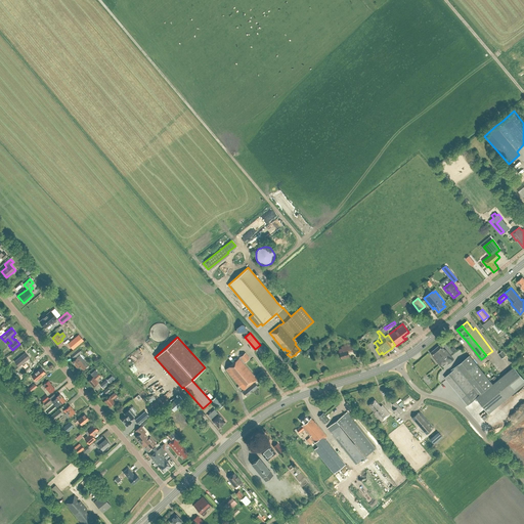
[(340,358),(349,356),(348,352),(353,350),(351,344),(341,346),(341,348),(338,349),(340,358)]
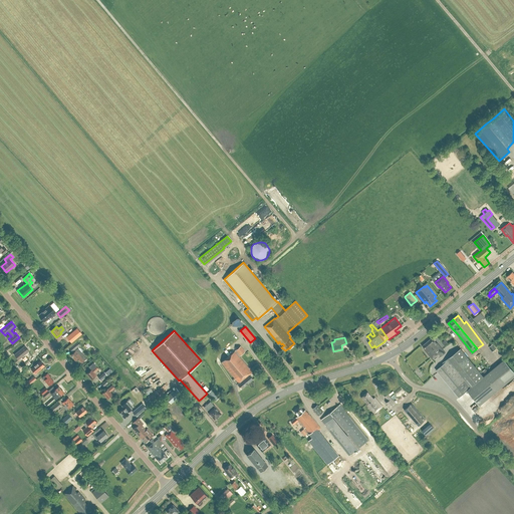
[(439,353),(443,349),(440,345),(437,342),(433,337),(423,345),(426,348),(425,349),(433,359),(439,353)]
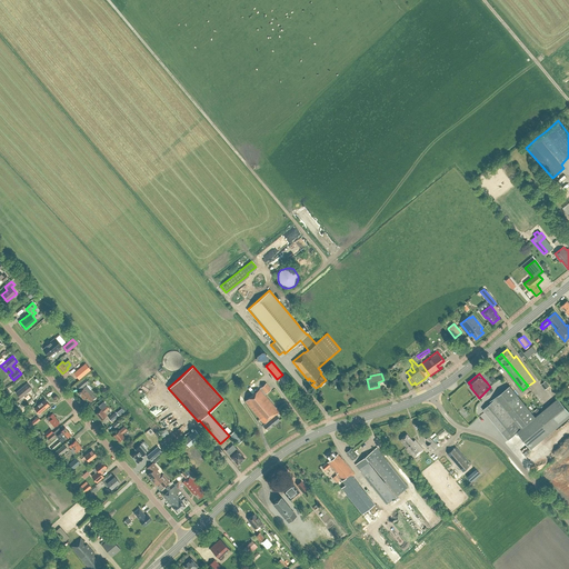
[(77,383),(78,385),(77,385),(80,389),(80,388),(82,387),(89,381),(86,378),(85,378),(83,377),(77,383)]
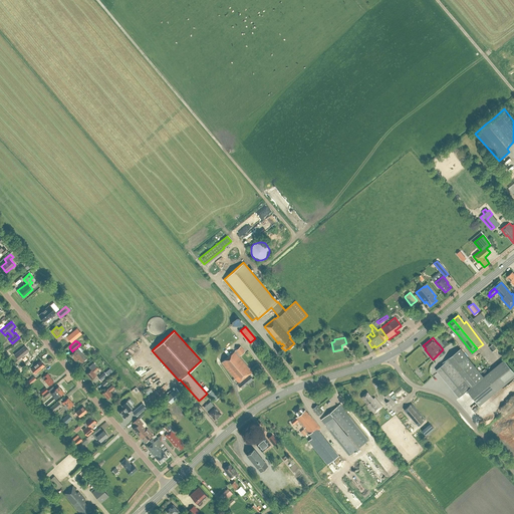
[(21,357),(24,361),(26,364),(27,366),(28,365),(29,366),(31,364),(29,361),(24,354),(29,350),(25,345),(14,354),(18,359),(21,357)]
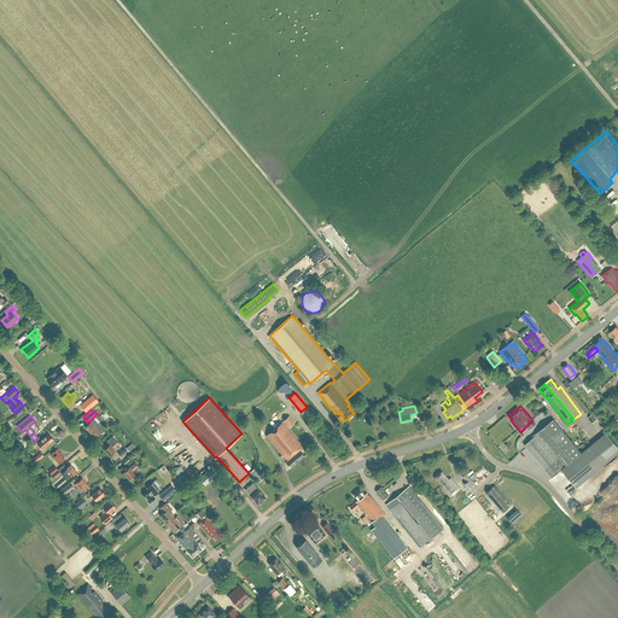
[(274,429),(298,460),(304,455),(299,450),(303,448),(287,429),(295,423),(290,415),(274,429)]
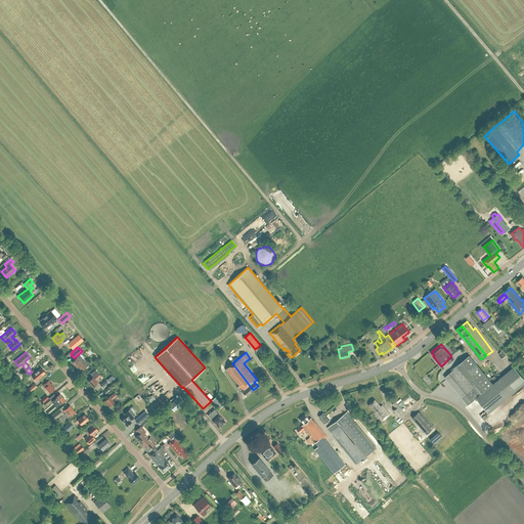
[(445,377),(468,404),(477,397),(487,410),(523,381),(523,379),(514,366),(493,384),(470,355),(451,369),(452,370),(449,373),(445,377)]
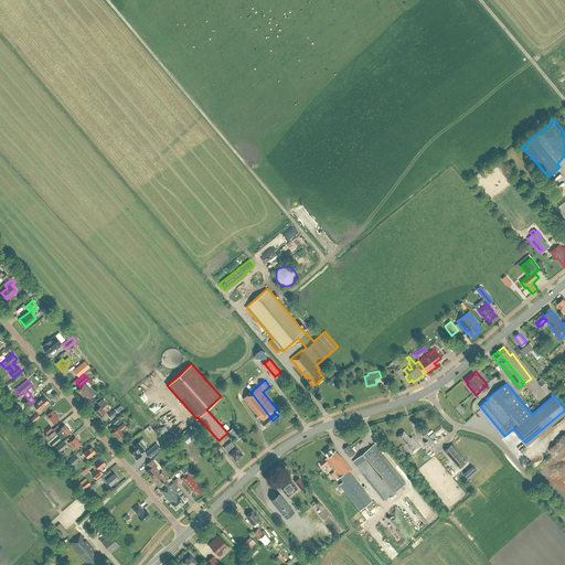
[(88,386),(86,390),(82,384),(80,385),(81,387),(77,390),(84,396),(86,394),(89,398),(93,396),(95,394),(88,386)]
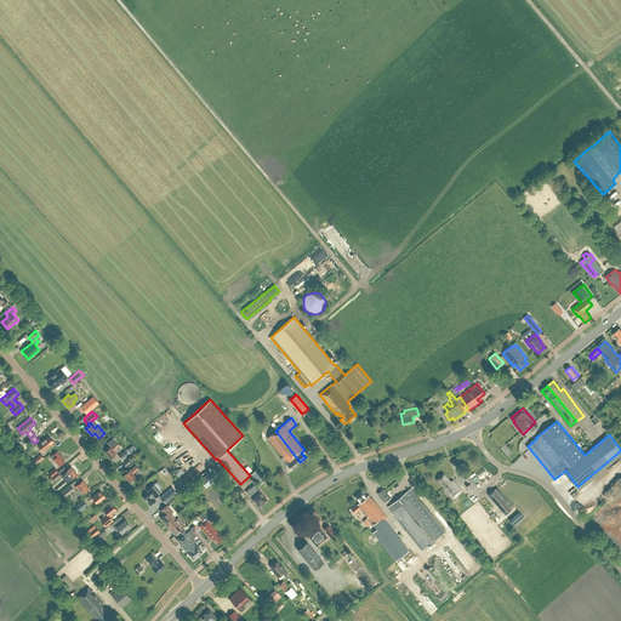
[(291,469),(300,462),(275,431),(267,437),(289,462),(286,463),(291,469)]
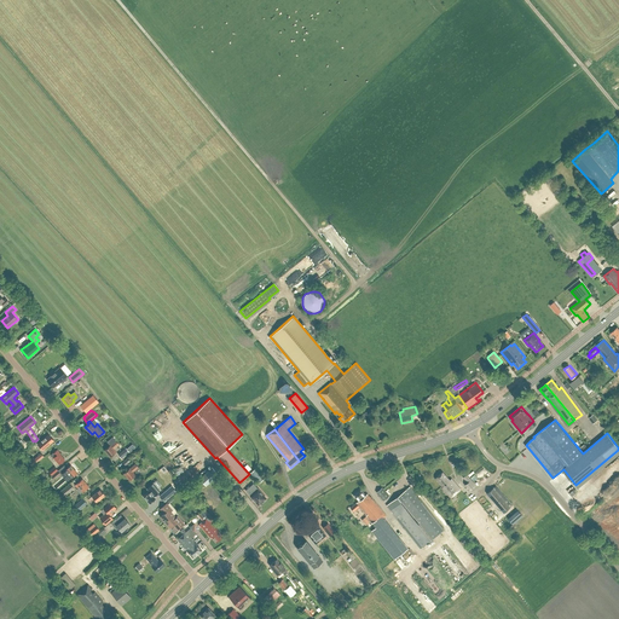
[(42,450),(51,443),(46,437),(38,444),(42,450)]
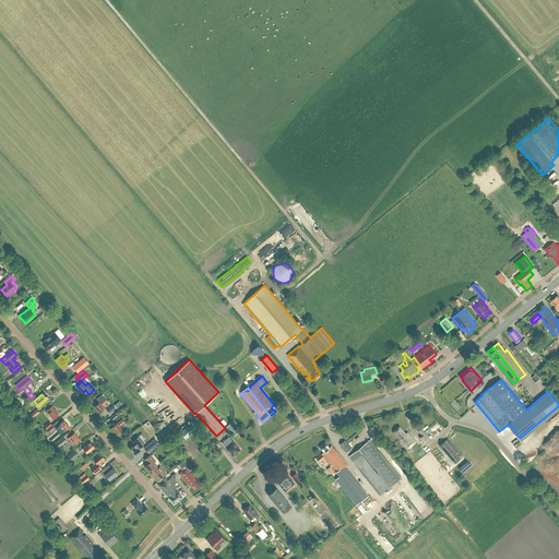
[(102,404),(107,400),(105,397),(102,394),(96,399),(98,402),(94,406),(99,412),(105,407),(102,404)]
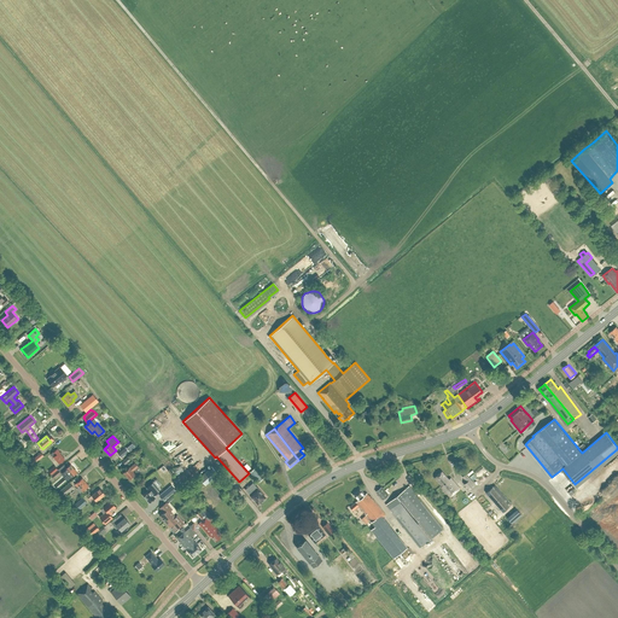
[(21,438),(18,441),(25,449),(29,445),(27,444),(28,443),(24,442),(21,438)]
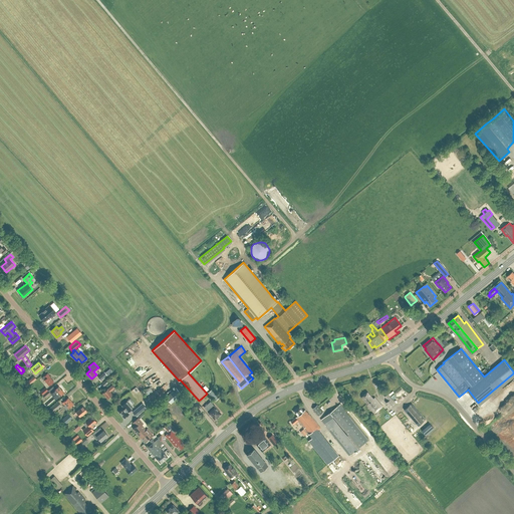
[(104,371),(98,376),(100,379),(106,374),(104,371)]
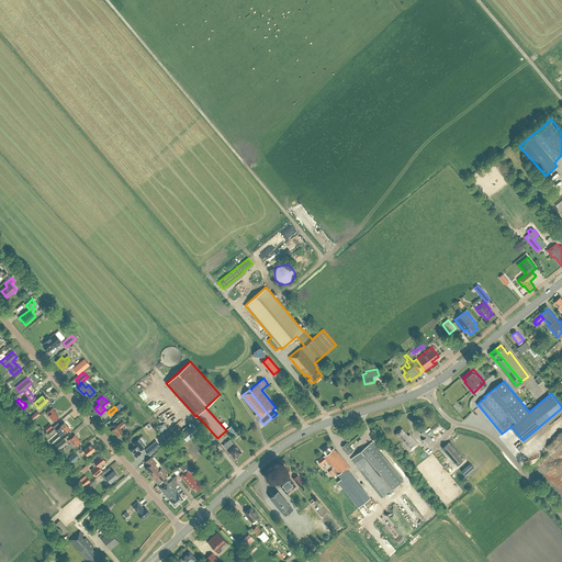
[(48,415),(54,422),(58,417),(54,413),(55,412),(52,408),(48,411),(46,413),(48,416),(48,415)]
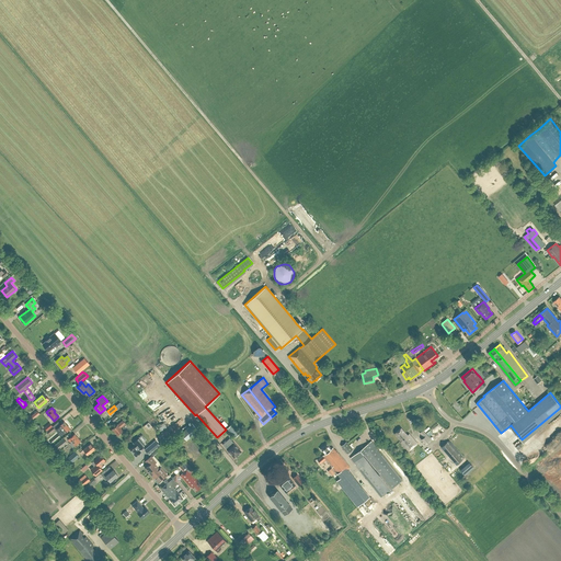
[(121,428),(125,424),(123,421),(118,424),(117,424),(112,428),(117,435),(123,431),(121,428)]
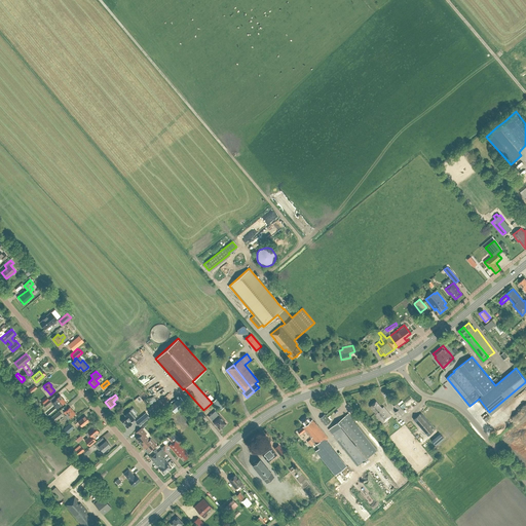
[(60,405),(65,401),(60,396),(53,401),(55,404),(58,402),(60,405)]
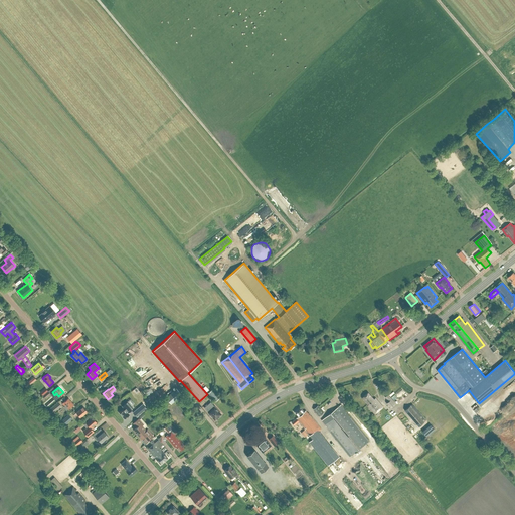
[(170,393),(166,397),(171,403),(181,394),(180,393),(176,388),(170,393)]
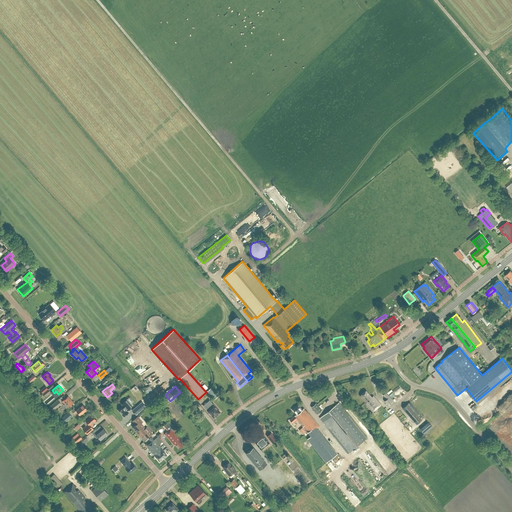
[(366,390),(359,396),(365,402),(364,403),(372,412),(381,404),(373,395),(372,396),(366,390)]
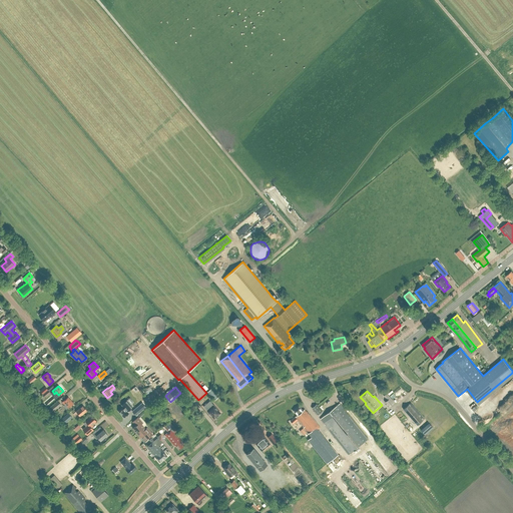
[(387,400),(385,402),(389,406),(394,402),(386,393),(384,396),(387,400)]
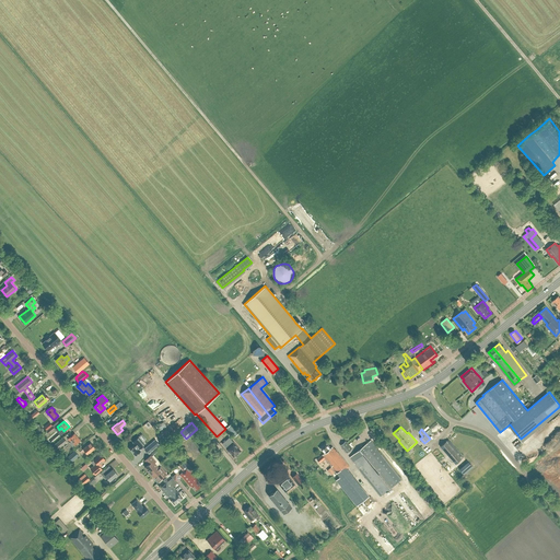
[(68,439),(70,441),(69,442),(72,446),(76,444),(80,440),(74,433),(68,439)]
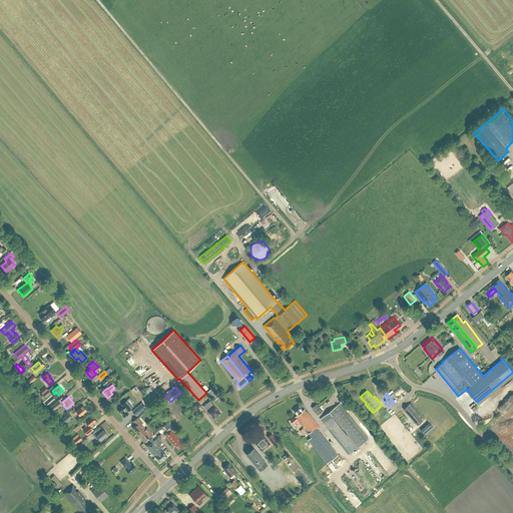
[(123,407),(118,411),(123,417),(128,413),(127,411),(132,407),(126,400),(121,404),(123,407)]
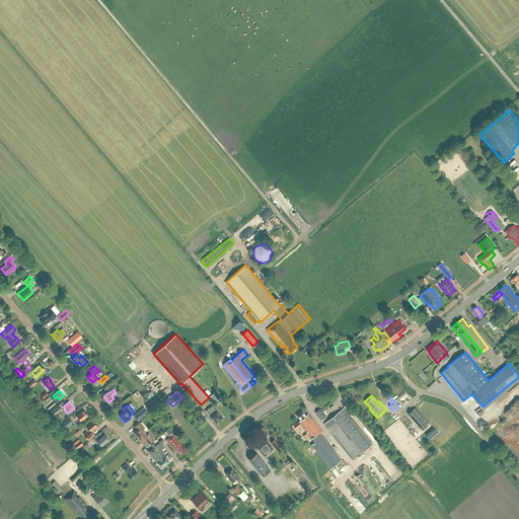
[(59,405),(45,418),(48,421),(62,410),(59,405)]
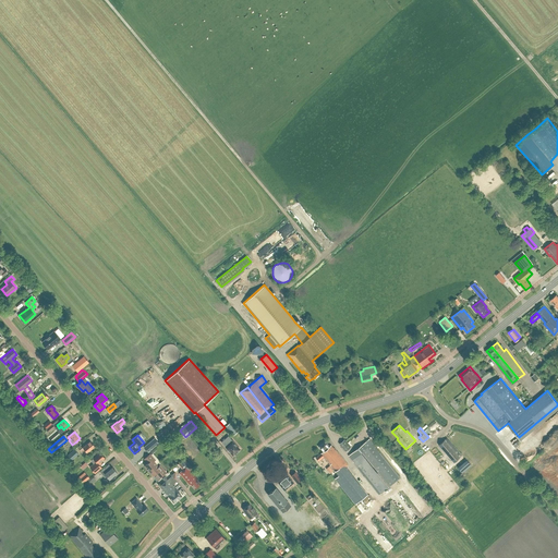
[(228,436),(221,441),(226,447),(232,456),(238,451),(240,450),(240,449),(233,440),(232,440),(228,436)]
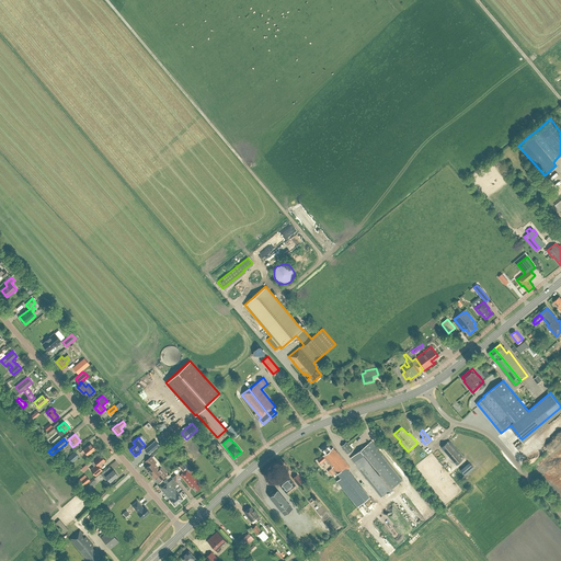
[(156,439),(148,446),(152,451),(159,445),(156,439)]
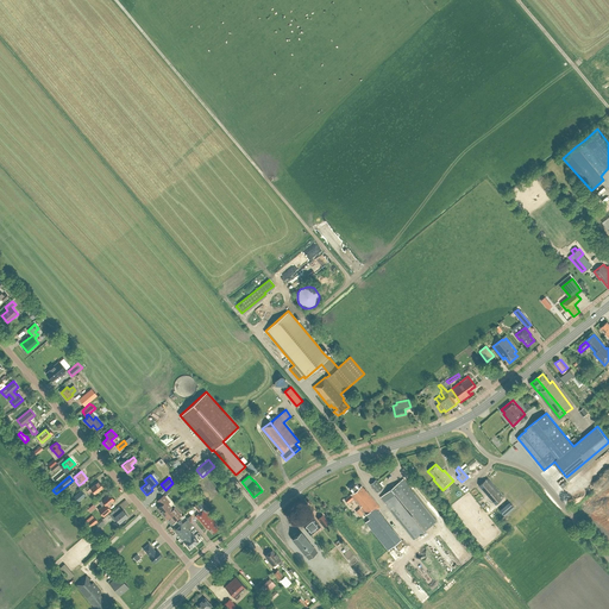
[(413,539),(437,520),(406,483),(403,478),(381,497),(383,501),(413,539)]
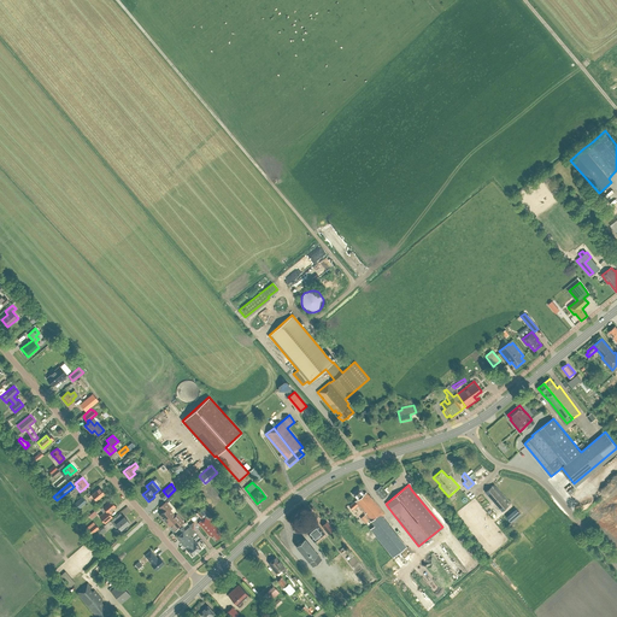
[(375,491),(382,499),(388,494),(381,486),(375,491)]
